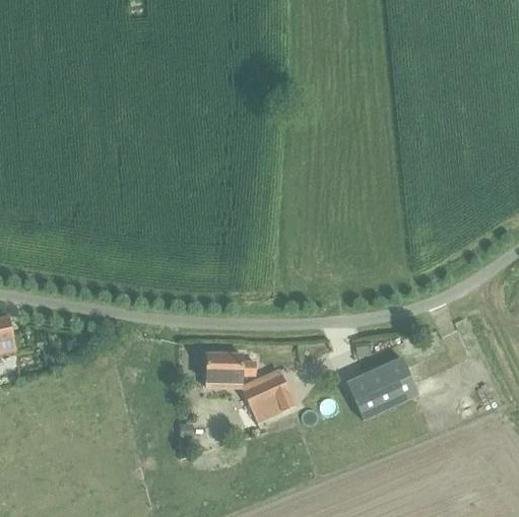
[(0,353),(16,350),(9,317),(0,318),(0,353)]
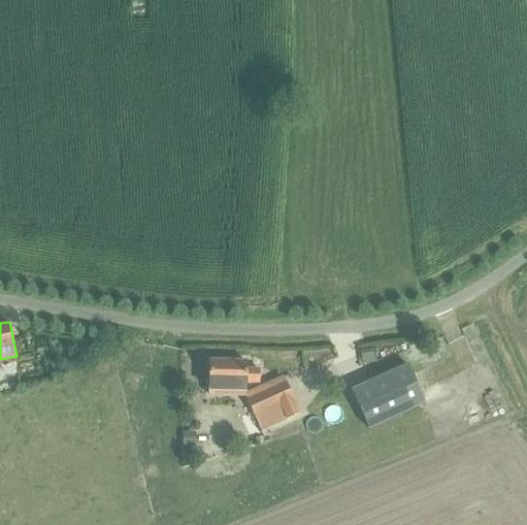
[(96,342),(79,346),(81,356),(98,353),(96,342)]
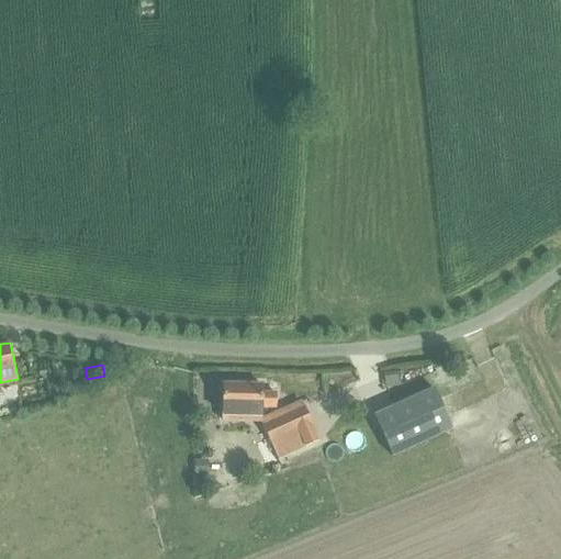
[(397,369),(384,370),(386,384),(400,383),(397,369)]
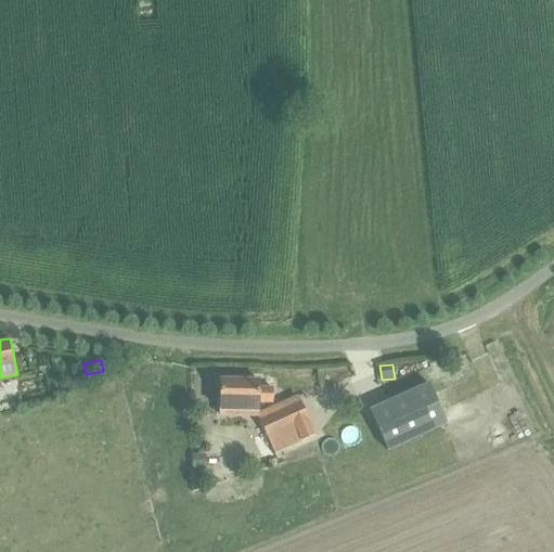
[(257,413),(257,401),(257,398),(270,398),(270,386),(258,386),(258,377),(220,376),(220,401),(220,412),(257,413)]
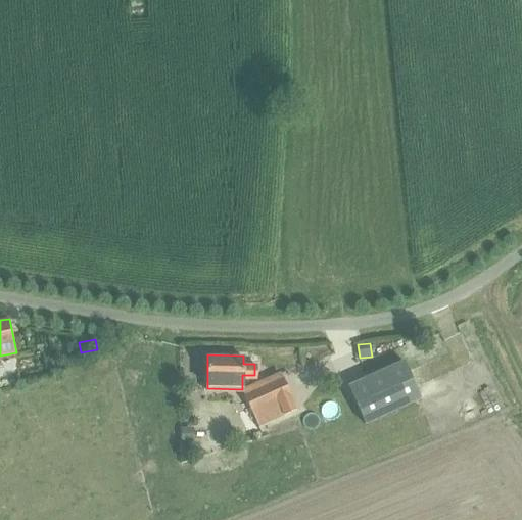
[(404,358),(349,382),(360,406),(368,423),(422,398),(418,388),(404,358)]
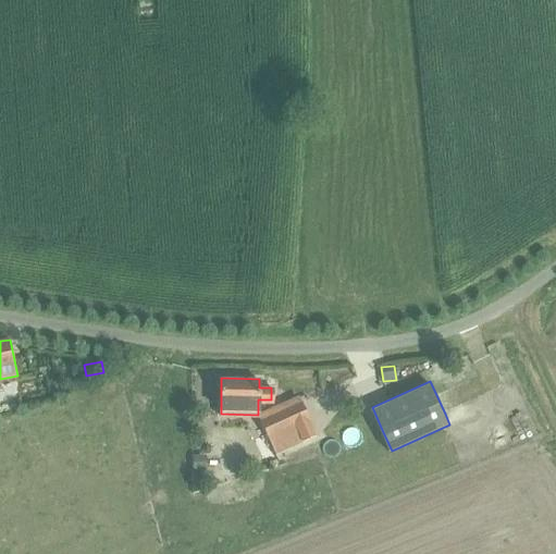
[(316,435),(308,420),(308,419),(309,419),(301,402),(262,420),(276,453),(316,435)]
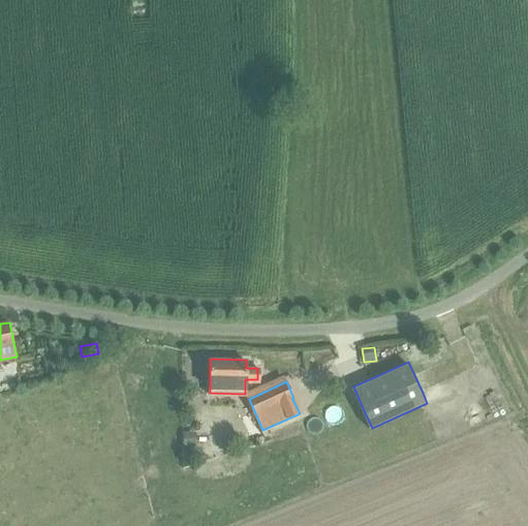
[(195,431),(182,431),(183,444),(195,444),(195,431)]
